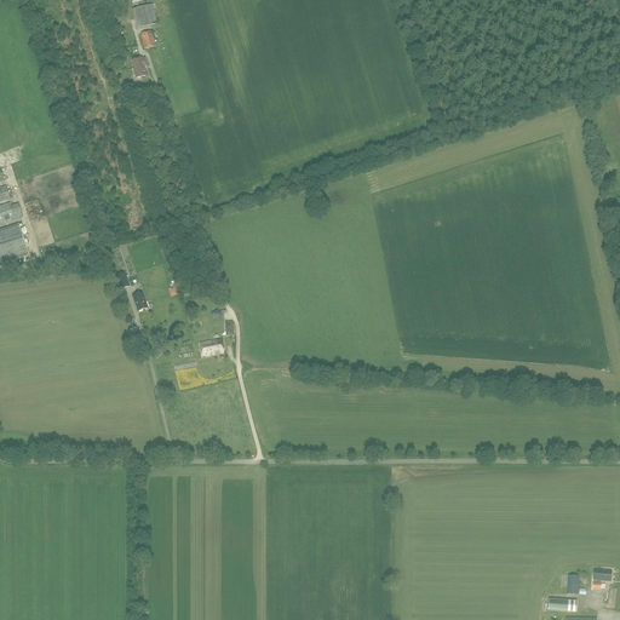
[(138,29),(158,24),(153,4),(133,9),(138,29)]
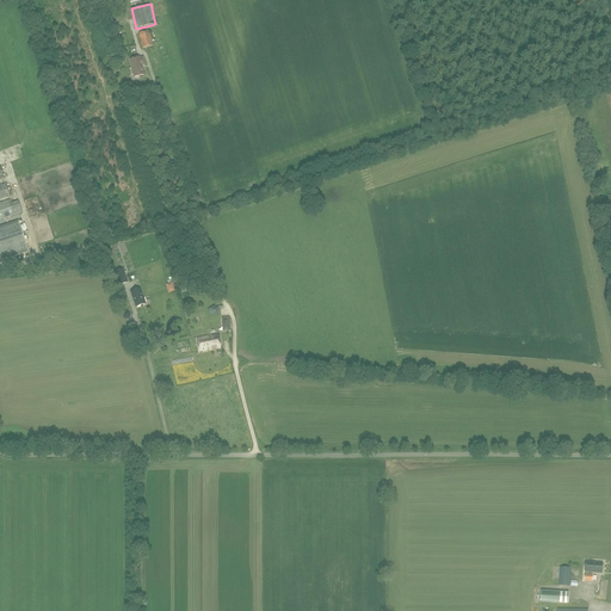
[(142,49),(153,47),(149,31),(139,34),(142,49)]
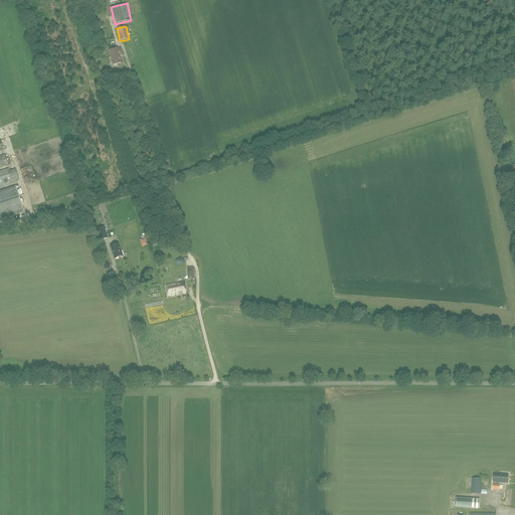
[(119,48),(110,51),(114,65),(122,63),(120,55),(123,55),(121,48),(119,49),(119,48)]
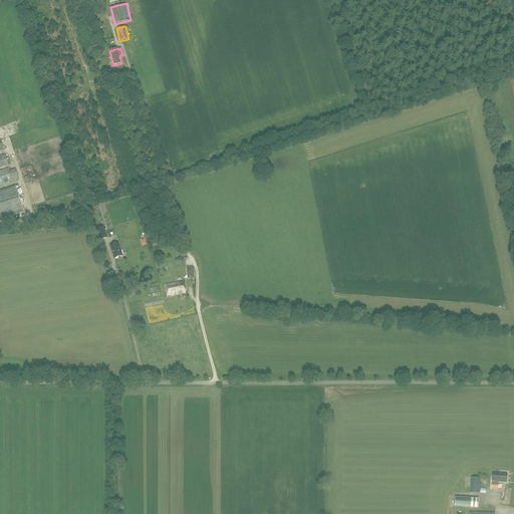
[(0,156),(0,167),(8,165),(5,155),(0,156)]
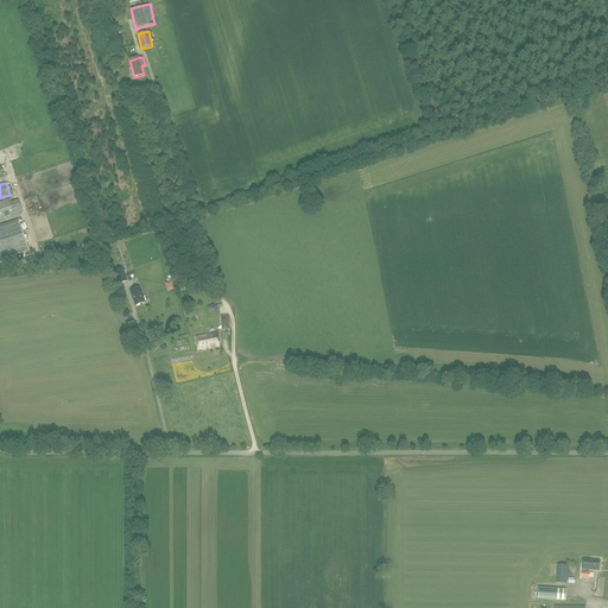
[(10,200),(0,202),(0,217),(23,211),(19,200),(11,203),(10,200)]
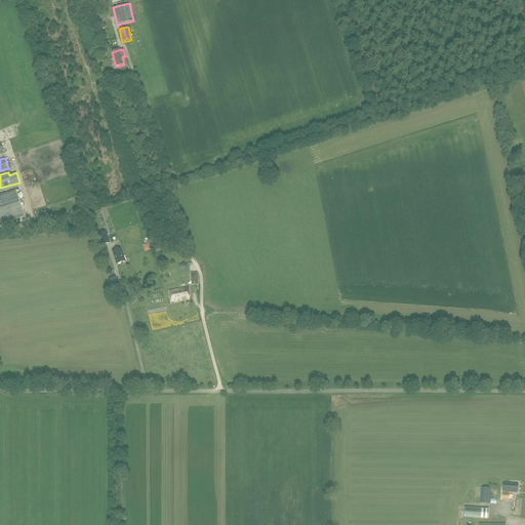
[(0,224),(25,216),(15,191),(0,195),(0,224)]
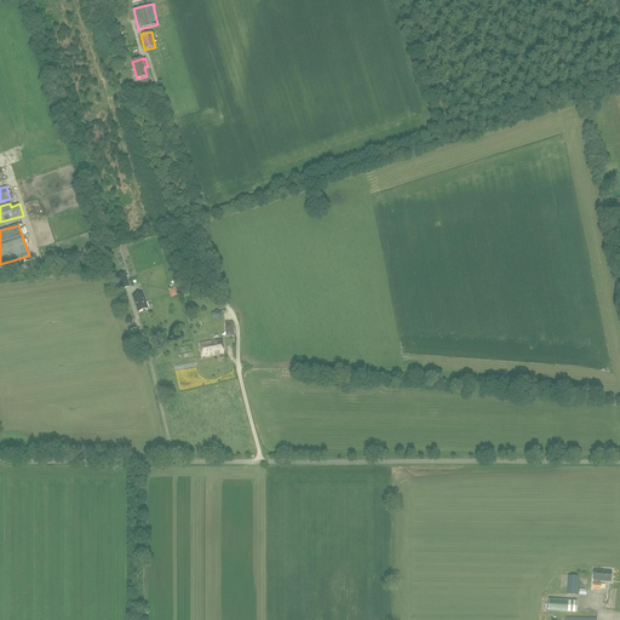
[(122,260),(120,248),(113,251),(119,274),(126,271),(124,265),(130,264),(128,258),(122,260)]
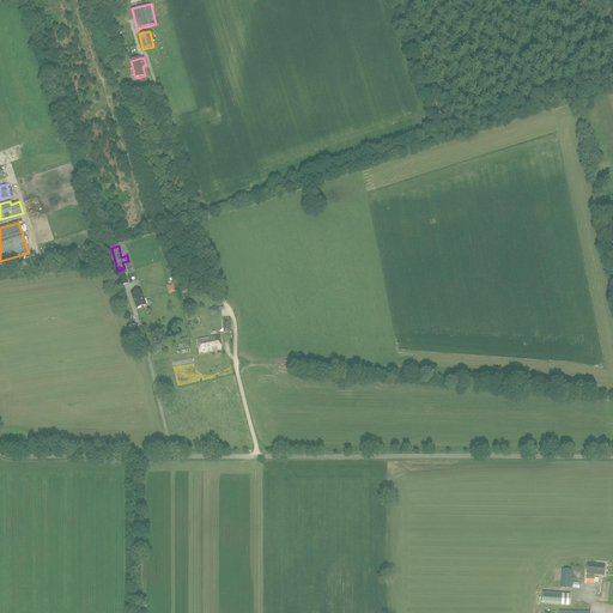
[(120,286),(128,283),(123,269),(116,272),(120,286)]
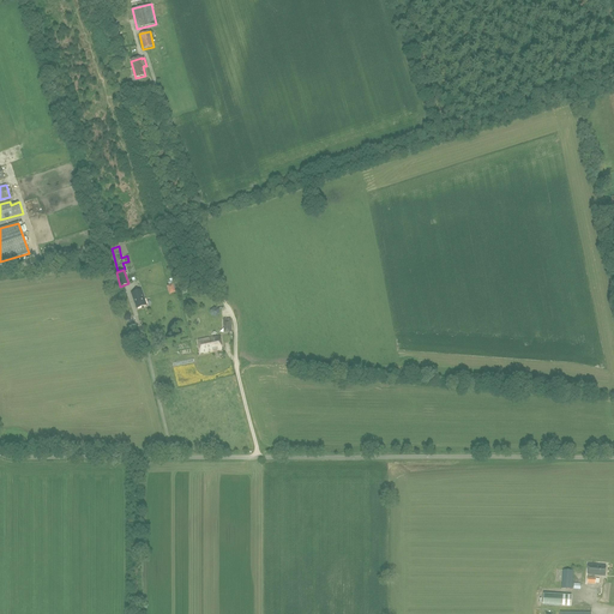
[(191,287),(179,293),(181,298),(193,292),(191,287)]
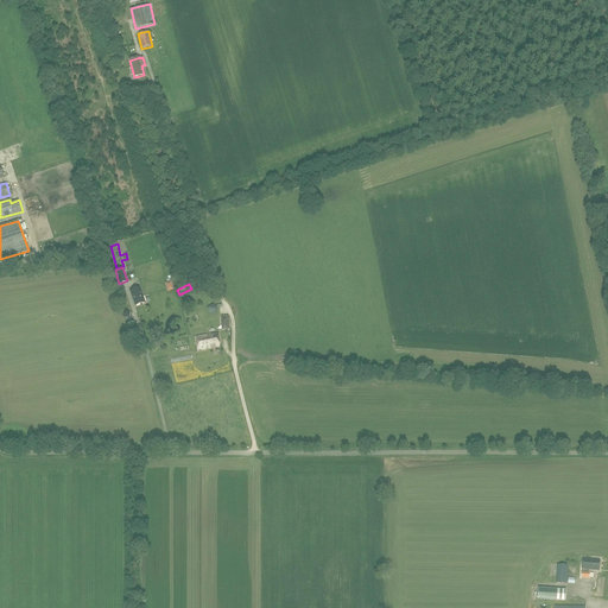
[(140,287),(131,290),(135,305),(145,302),(140,287)]
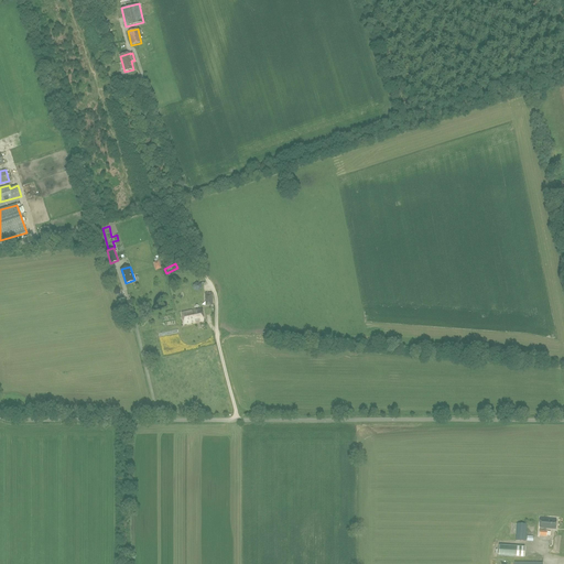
[(202,310),(182,313),(184,325),(204,321),(202,310)]
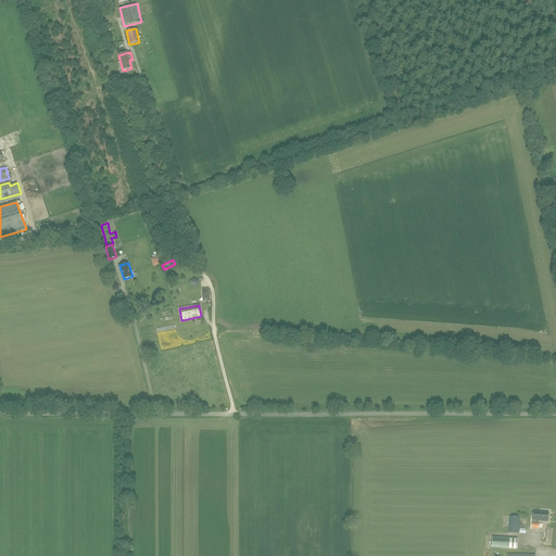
[(536,521),(536,523),(532,522),(532,528),(539,529),(540,523),(539,523),(539,521),(547,522),(548,513),(533,512),(532,520),(536,521)]
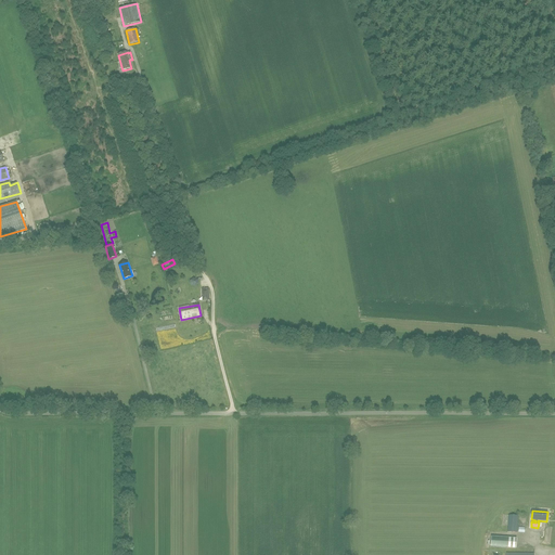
[(508,515),(507,532),(517,532),(518,516),(508,515)]
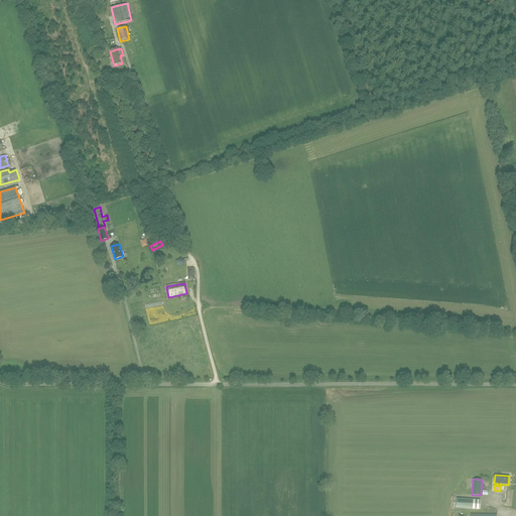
[(480,501),(457,500),(457,508),(480,509),(480,501)]
